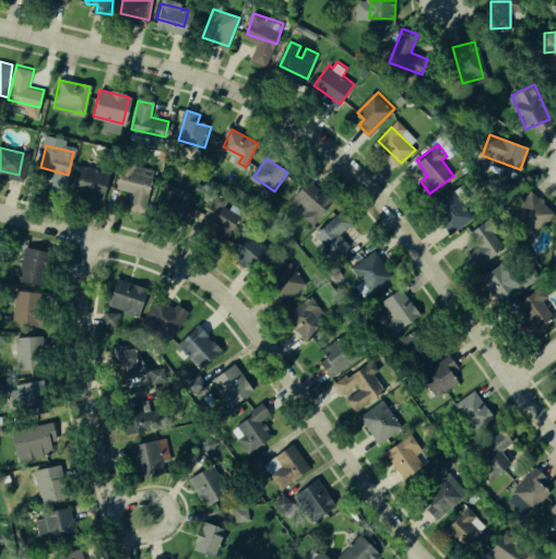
[(149,194),(116,186),(122,162),(155,171),(149,194)]
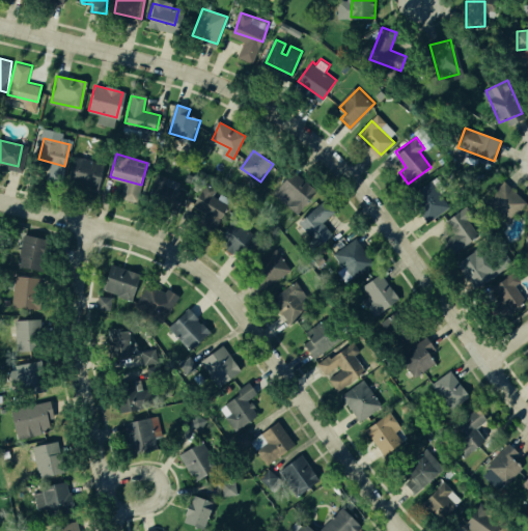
[(96,188),(67,179),(74,158),(103,165),(96,188)]
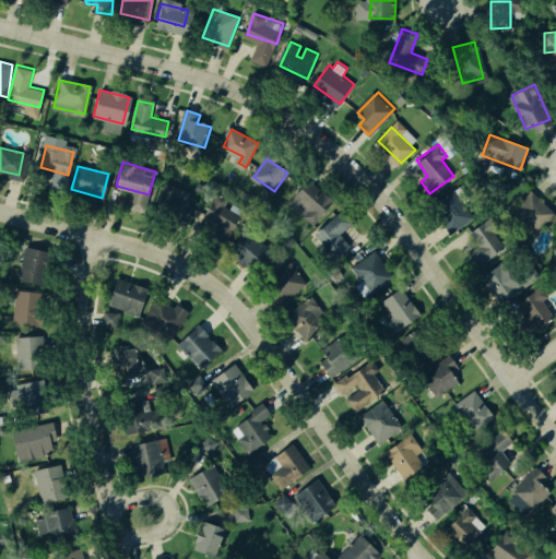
[(317,219),(293,200),(307,181),(331,201),(317,219)]
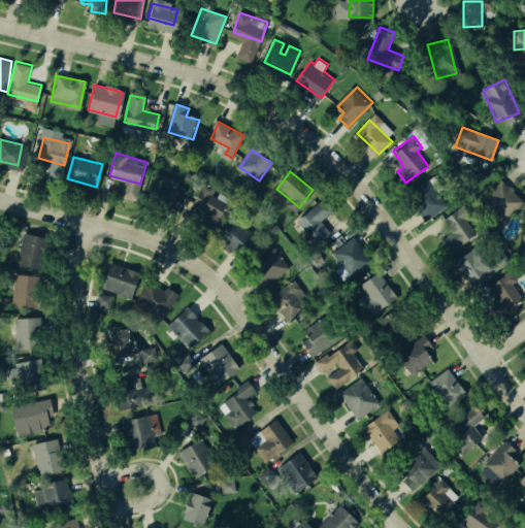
[(176,209),(149,197),(160,172),(177,179),(174,188),(185,192),(176,209)]
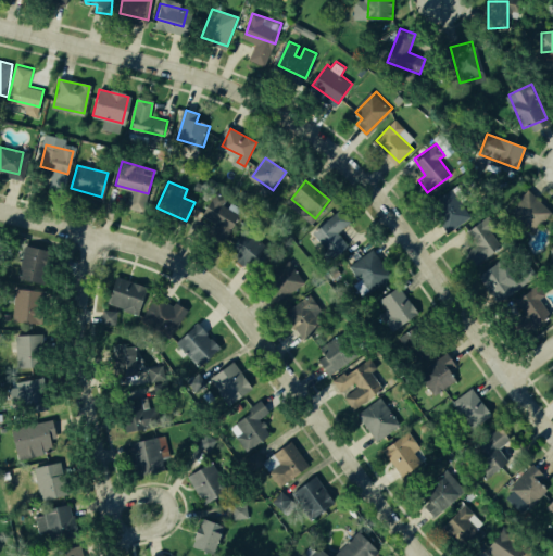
[(469,217),(448,230),(429,200),(451,187),(469,217)]
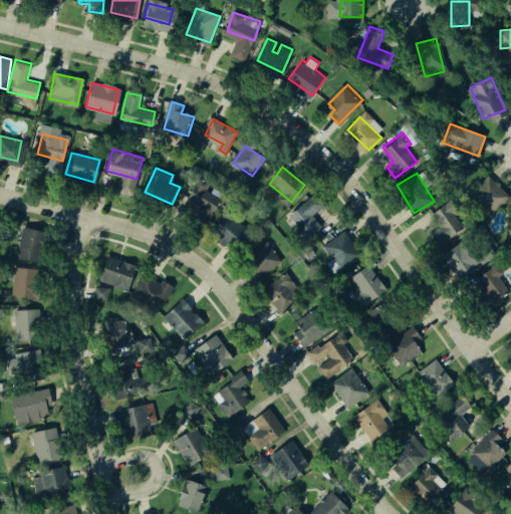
[(491,216),(472,191),(493,175),(510,197),(510,202),(491,216)]
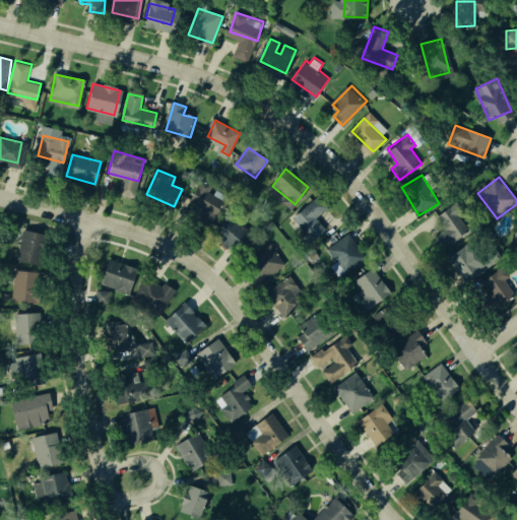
[(209,223),(198,216),(202,209),(189,202),(201,181),(210,185),(205,194),(220,202),(209,223)]
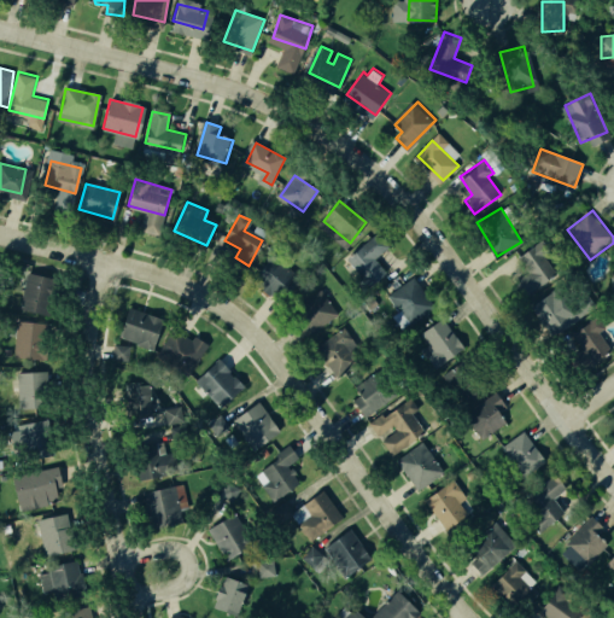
[(368,289),(345,258),(374,235),(385,250),(374,258),(387,274),(368,289)]
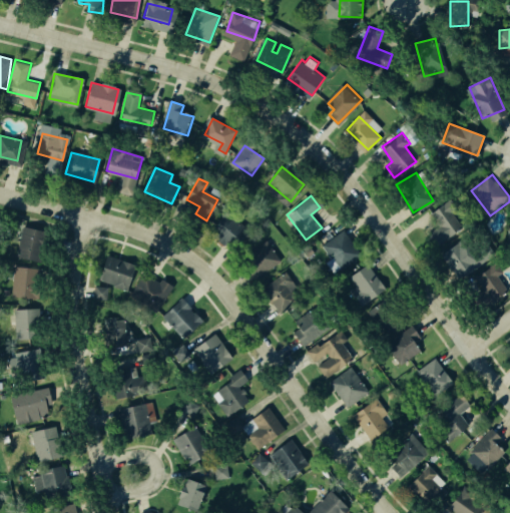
[(470,225),(438,245),(429,230),(439,224),(432,212),(453,198),(470,225)]
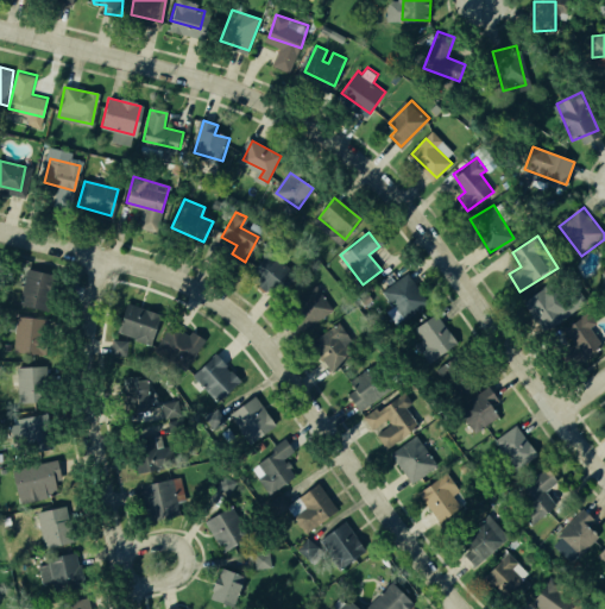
[(275,294),(252,274),(269,255),(291,275),(275,294)]
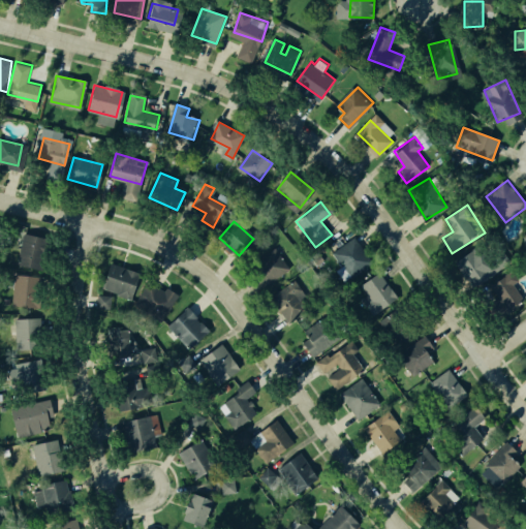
[(40,268),(21,263),(27,234),(48,238),(40,268)]
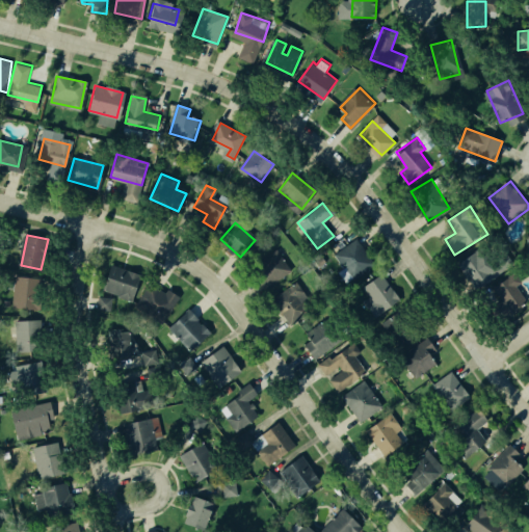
[(354,278),(337,254),(356,241),(373,265),(354,278)]
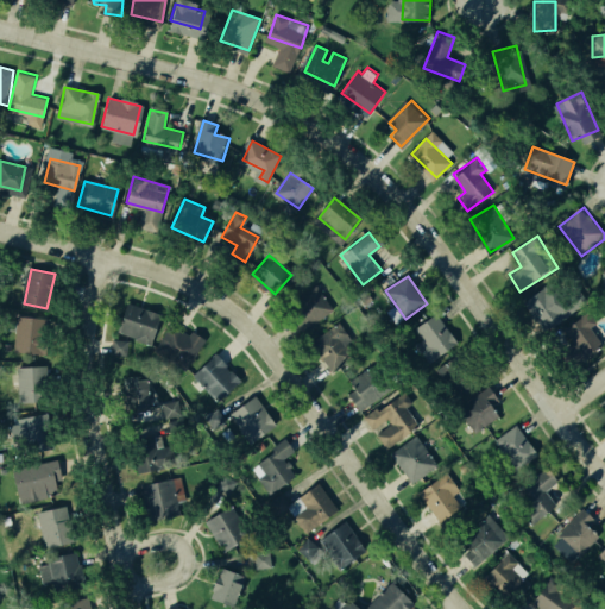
[(334,308),(304,327),(291,306),(320,287),(334,308)]
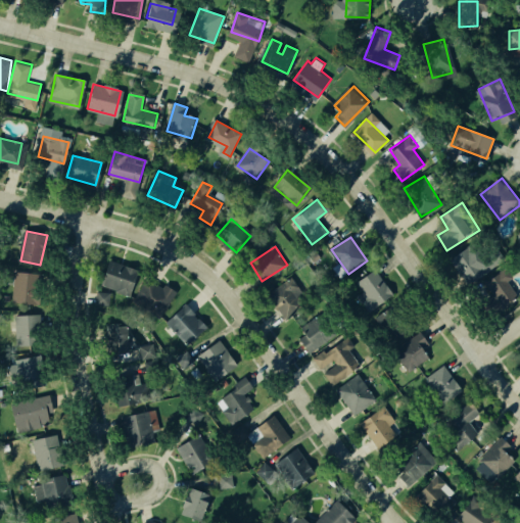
[(316,262),(311,253),(318,249),(322,257),(316,262)]
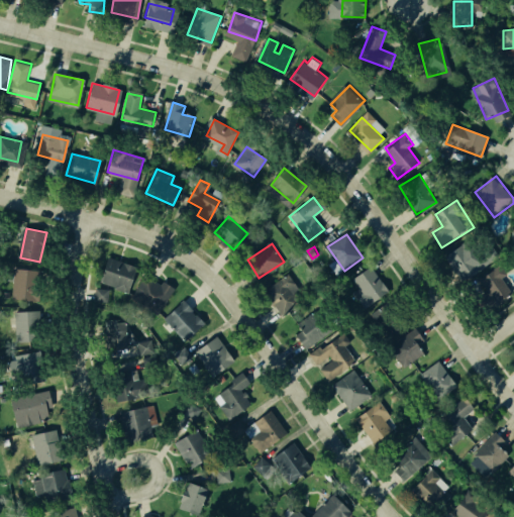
[(479,269),(460,279),(447,256),(466,246),(479,269)]
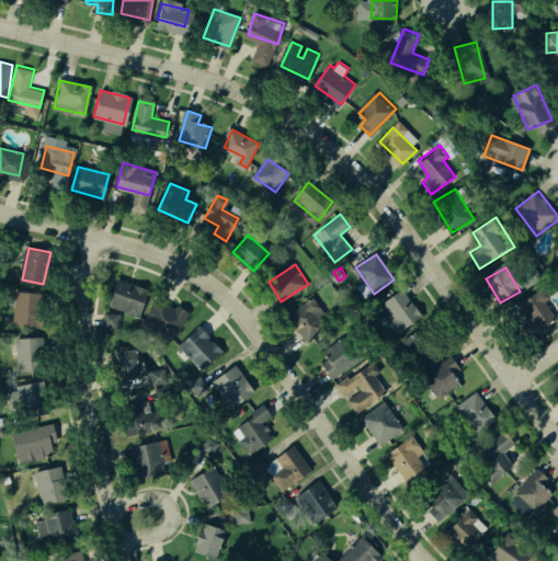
[(137,312),(111,302),(120,279),(146,290),(137,312)]
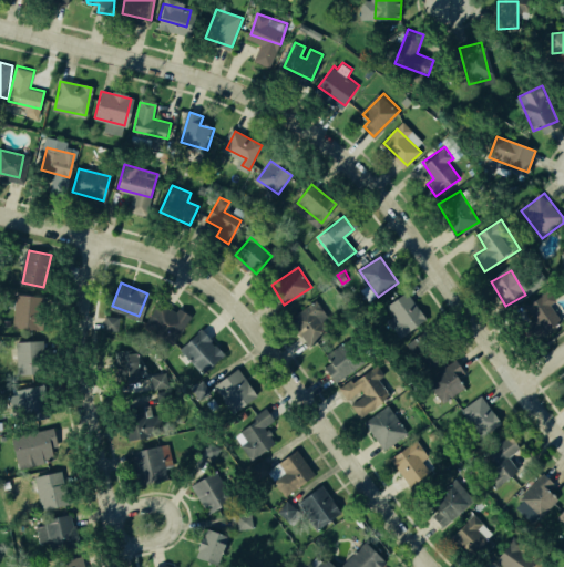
[(539,336),(530,321),(537,316),(530,303),(552,289),(559,299),(552,303),(563,320),(539,336)]
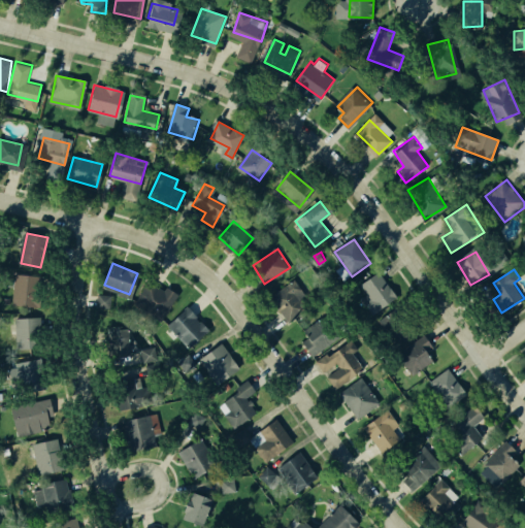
[(395,296),(378,307),(362,285),(379,272),(395,296)]
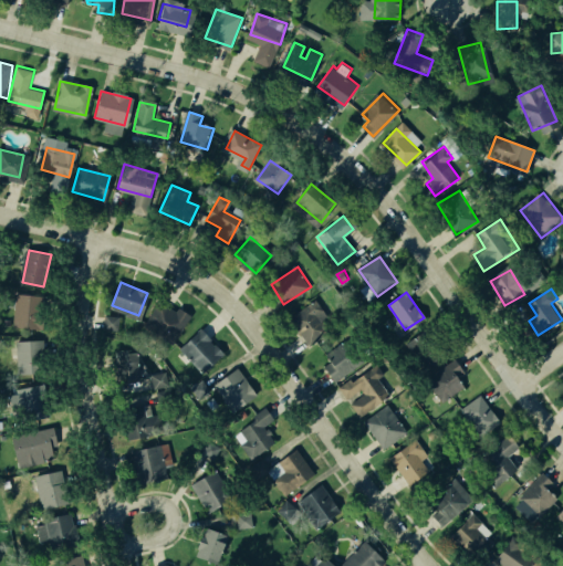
[(38,331),(17,327),(22,293),(43,296),(38,331)]
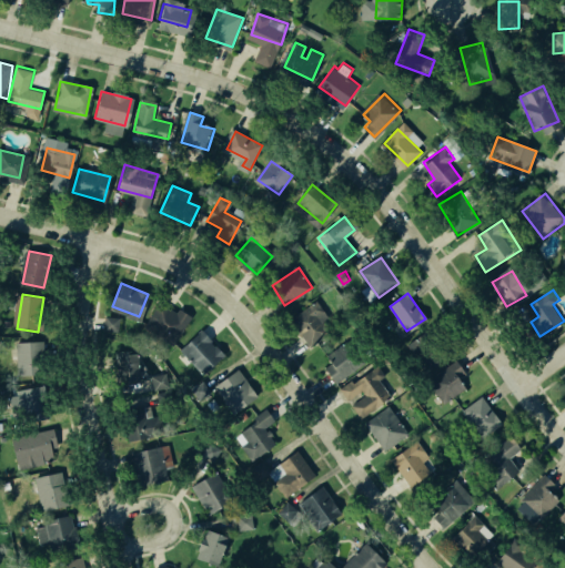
[(329,333),(313,342),(295,312),(319,298),(329,315),(321,320),(329,333)]
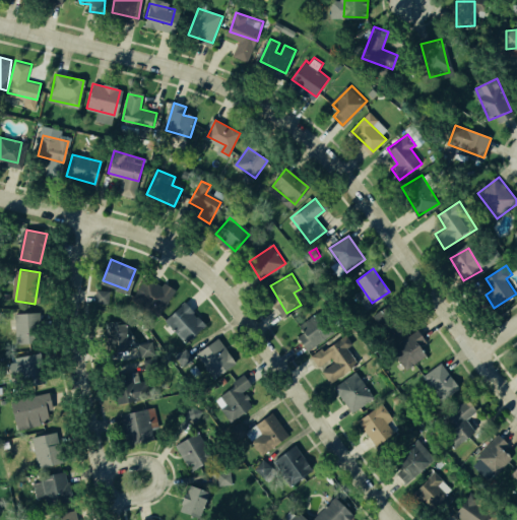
[(159,313),(138,297),(150,280),(160,287),(165,282),(176,290),(159,313)]
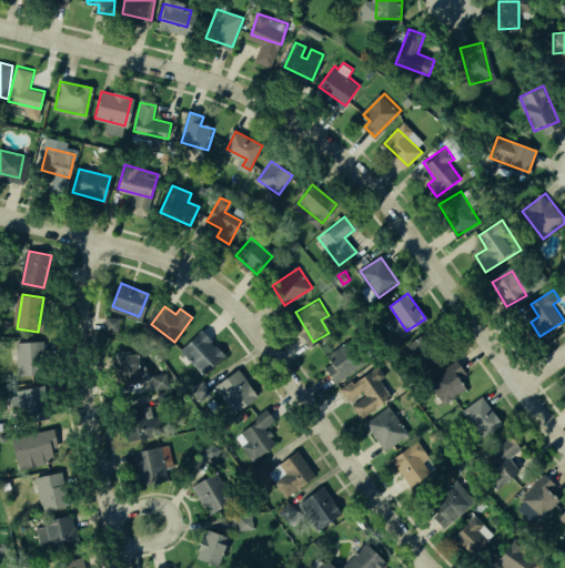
[(120,333),(108,331),(109,320),(121,321),(120,333)]
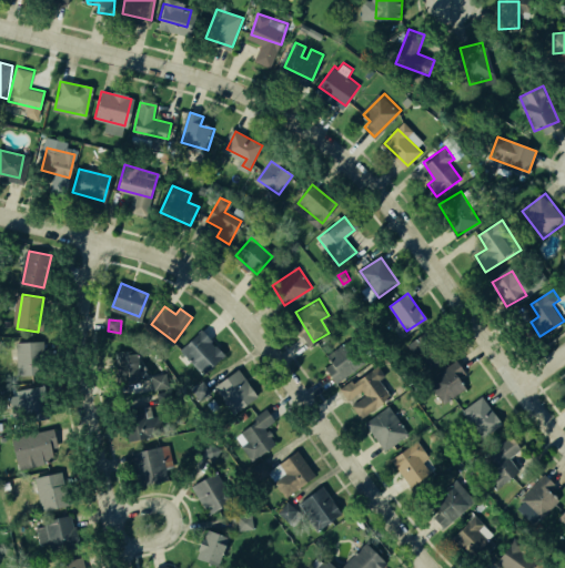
[(431,368),(412,343),(431,328),(450,354),(431,368)]
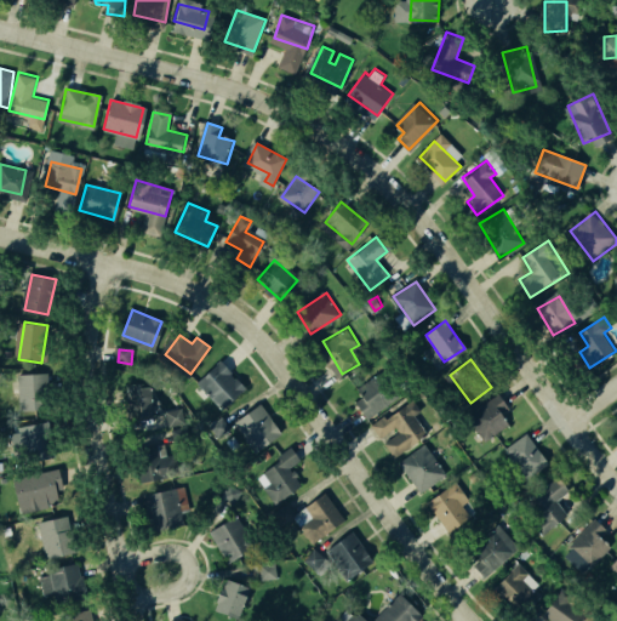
[(223,408),(212,392),(201,400),(193,388),(229,363),(249,391),(223,408)]
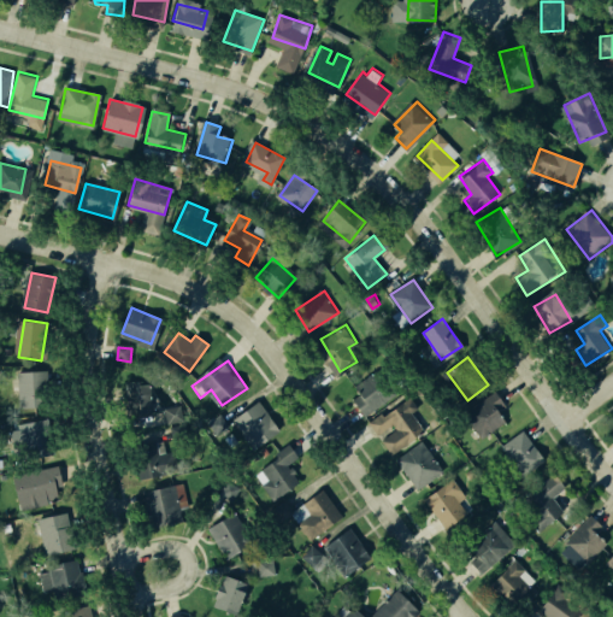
[(372,411),(357,389),(383,370),(399,393),(372,411)]
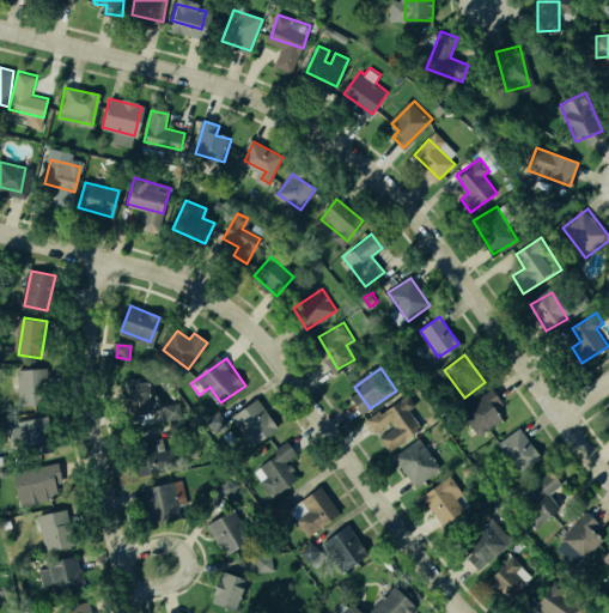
[(48,404),(22,404),(22,370),(48,370),(48,404)]
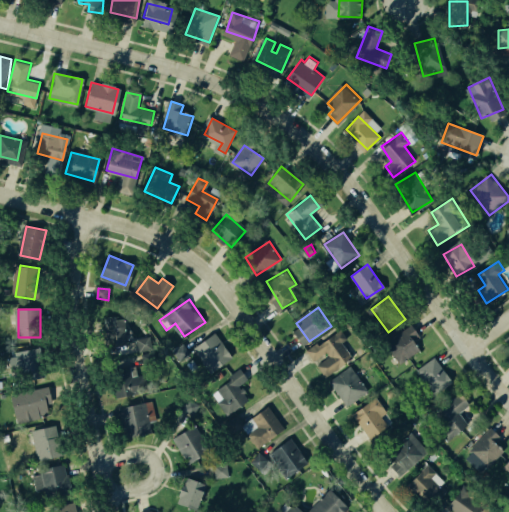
[(125,341),(108,343),(105,318),(122,315),(125,341)]
